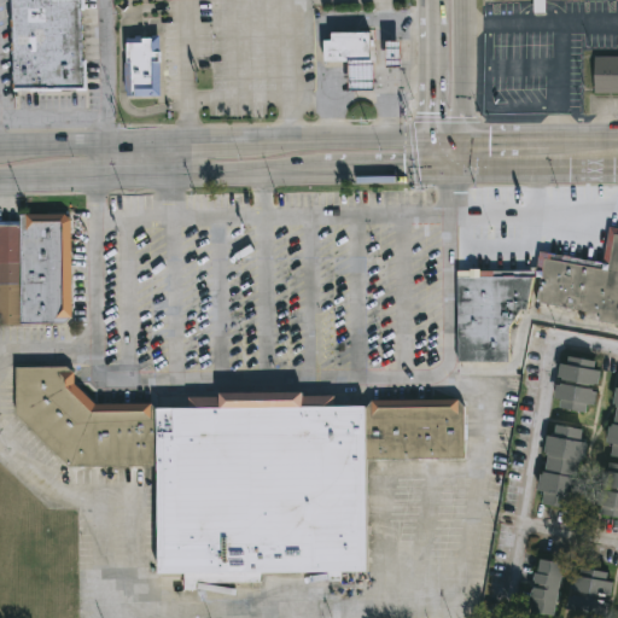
[(80,0),(81,64),(83,64),(83,89),(11,91),(11,53),(10,53),(10,30),(9,30),(9,22),(10,22),(10,0),(80,0)]
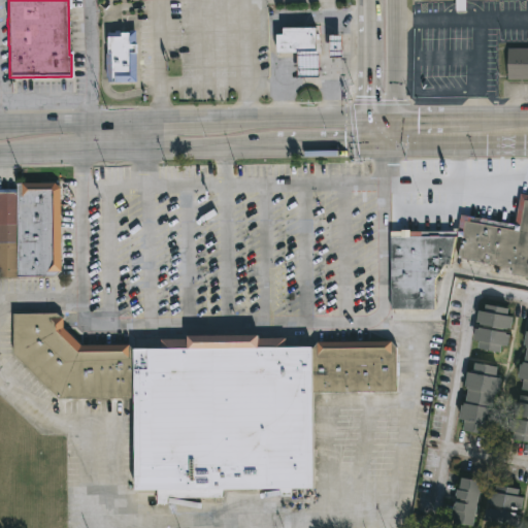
[(466,0),(466,5),(466,12),(456,12),(456,4),(456,0),(466,0)]
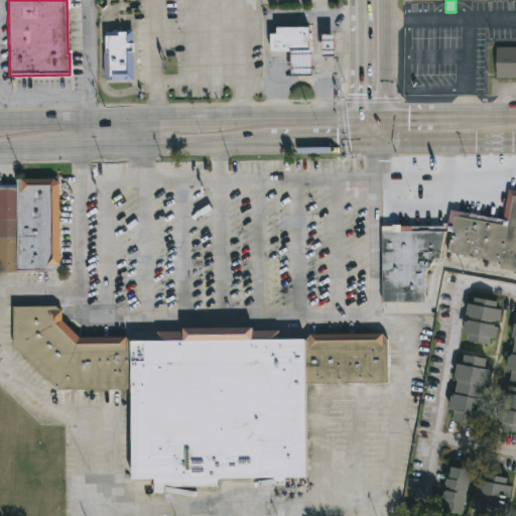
[(291,52),(271,52),(270,34),(276,34),(276,28),(308,28),(309,52),(291,52)]
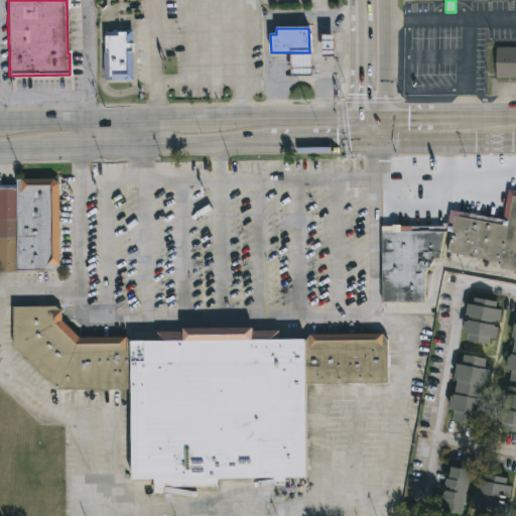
[(133,30),(133,80),(106,81),(106,76),(103,76),(103,53),(105,53),(104,33),(112,33),(112,30),(119,30),(119,32),(133,30)]
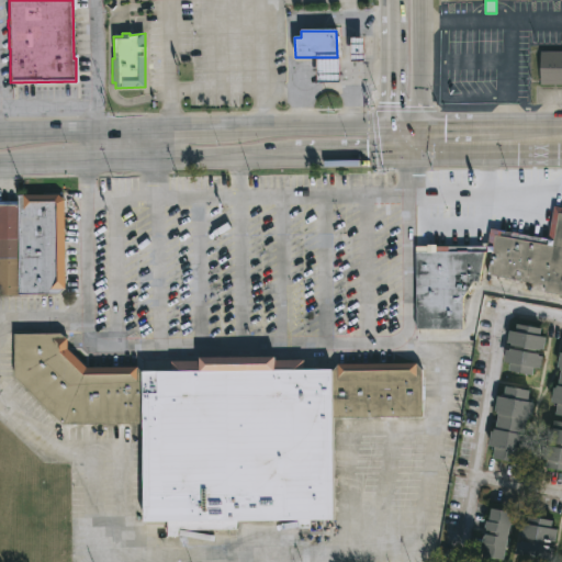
[(351,38),(366,38),(366,63),(351,64),(351,38)]
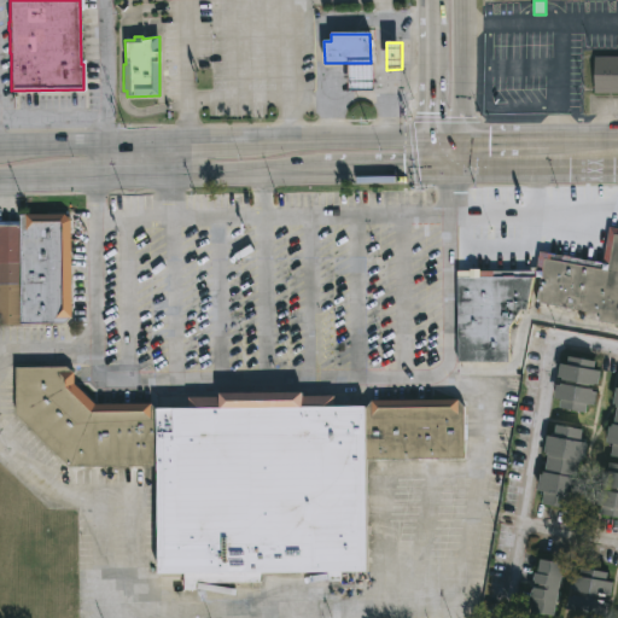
[(617,94),(593,94),(593,57),(617,57),(617,94)]
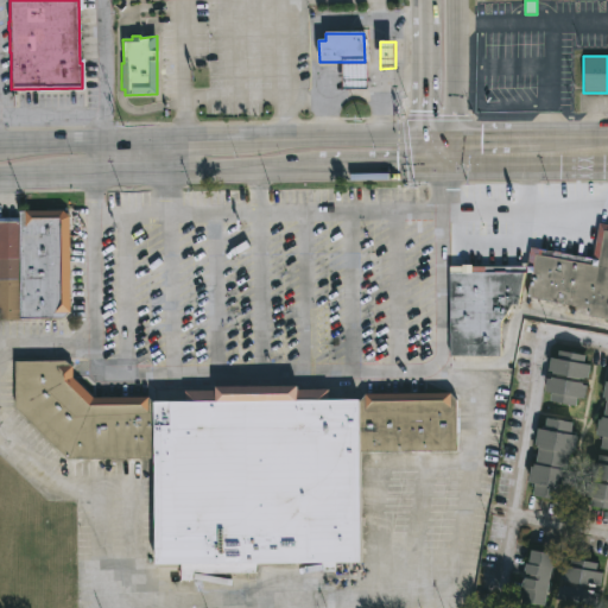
[(365,62),(368,62),(368,90),(343,90),(343,62),(365,62)]
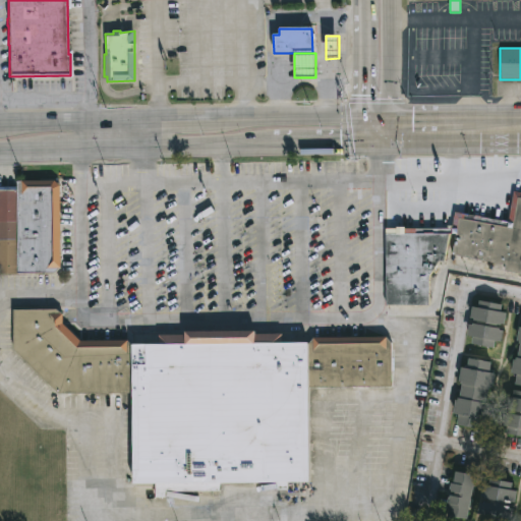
[(54,273),(0,273),(0,189),(15,190),(16,179),(54,179),(59,184),(58,269),(54,273)]
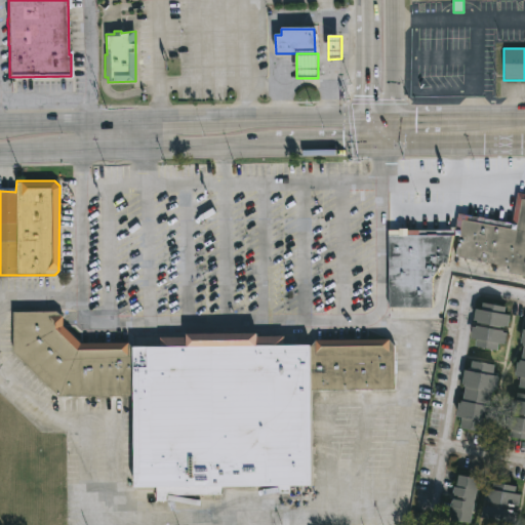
[(524,193),(524,276),(508,273),(509,267),(454,255),(458,235),(453,234),(447,263),(442,263),(432,278),(433,308),(389,308),(388,228),(399,228),(399,227),(407,227),(407,229),(456,229),(459,213),(512,223),(518,192),(524,193)]
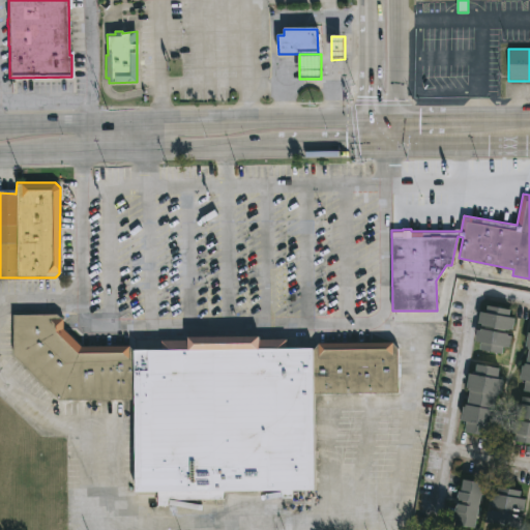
[(511,308),(509,316),(514,317),(512,330),(506,328),(505,332),(512,334),(510,346),(502,345),(501,354),(480,350),(481,342),(475,341),(477,328),(484,328),(486,324),(478,322),(480,310),(487,311),(488,304),(511,308)]
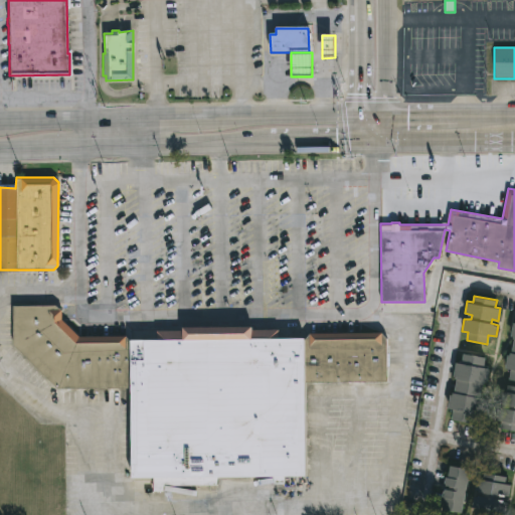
[(61,319),(77,337),(125,336),(129,339),(156,339),(155,330),(181,330),(181,327),(250,326),(250,329),(278,329),(278,338),(304,338),(309,333),(381,333),(386,338),(386,381),(304,382),(305,477),(284,477),(284,484),(273,484),(273,477),(216,478),(216,491),(209,491),(209,485),(163,485),(163,491),(153,491),(153,478),(130,478),(129,388),(57,389),(12,343),(12,306),(54,305),(61,311),(61,319)]
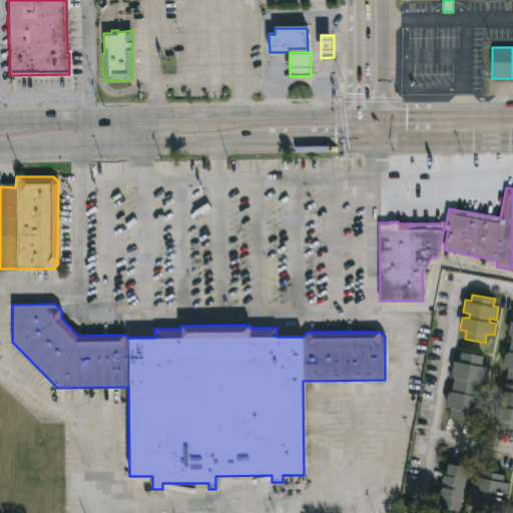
[(512,379),(506,378),(508,368),(502,367),(505,352),(507,352),(508,350),(509,350),(512,338),(510,337),(511,335),(508,335),(511,320),(512,320),(512,379)]
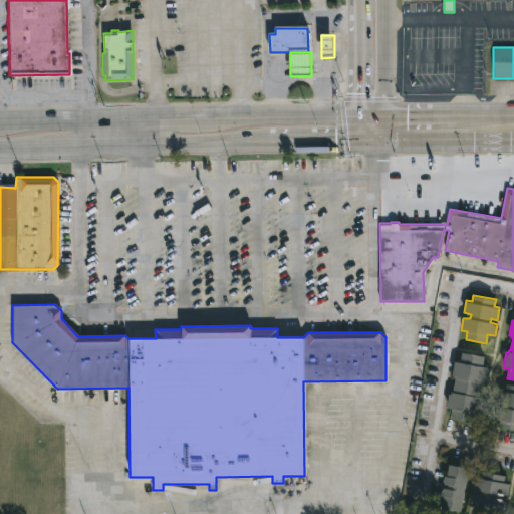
[(485,356),(483,365),(489,366),(486,383),(481,383),(479,397),(484,398),(481,416),(475,415),(473,424),(450,420),(452,409),(446,408),(449,393),(451,394),(452,391),(453,392),(455,378),(454,378),(454,376),(452,375),(455,361),(461,362),(462,352),(485,356)]
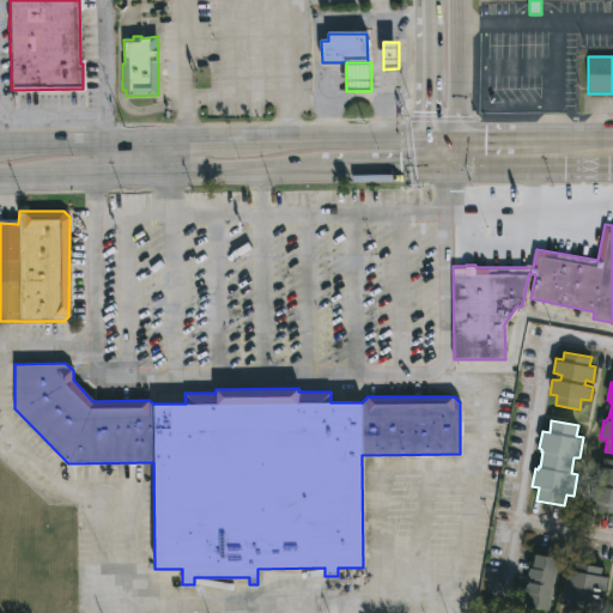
[(612,459),(612,514),(598,511),(599,502),(592,499),(594,486),(602,485),(604,481),(595,479),(598,465),(605,466),(606,457),(612,459)]
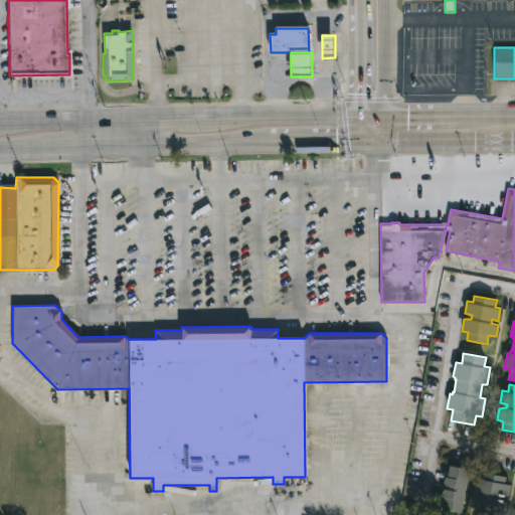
[(469,469),(467,480),(470,480),(468,490),(465,489),(465,493),(467,494),(466,503),(463,503),(461,513),(441,510),(444,497),(442,497),(443,491),(448,490),(449,486),(444,484),(445,477),(448,477),(450,466),(469,469)]
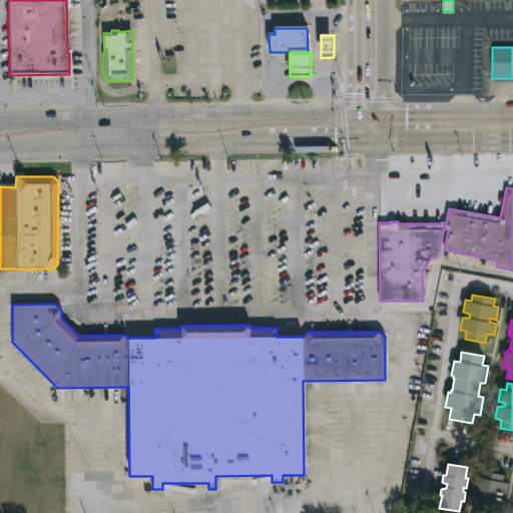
[(504,475),(503,482),(508,483),(506,496),(499,495),(499,499),(506,500),(503,512),(496,510),(495,512),(474,512),(476,507),(469,506),(472,494),(479,494),(480,491),(473,489),(475,477),(481,478),(482,471),(504,475)]
